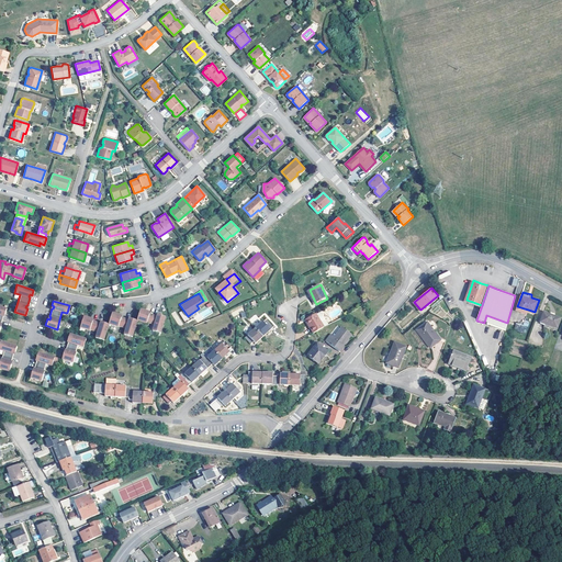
[(146,311),(141,308),(137,319),(146,323),(147,322),(154,324),(153,330),(160,333),(166,316),(160,315),(159,317),(157,316),(157,315),(148,312),(148,313),(146,313),(146,311)]
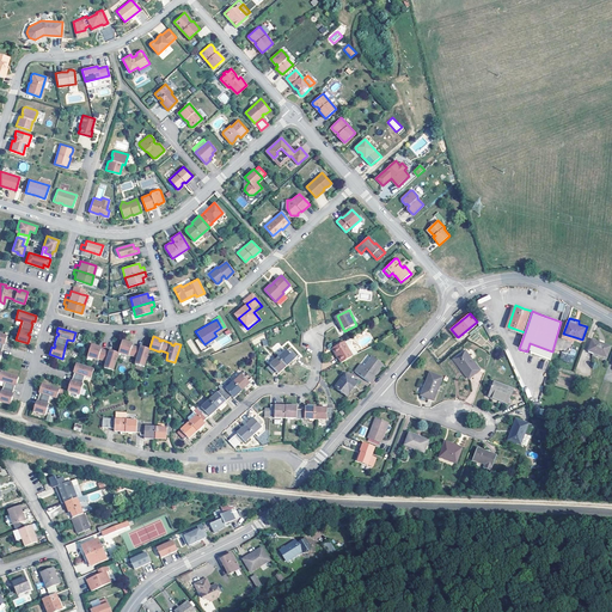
[(611,343),(593,337),(589,348),(607,355),(611,343)]
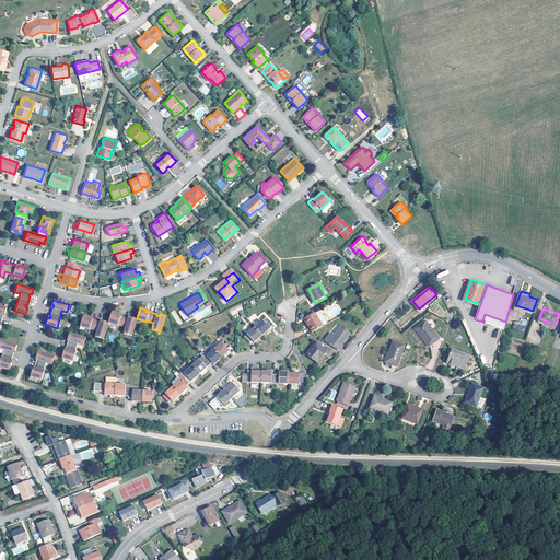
[(118,313),(112,311),(108,322),(118,325),(118,324),(126,326),(124,333),(131,335),(137,318),(131,317),(130,319),(128,318),(128,317),(120,315),(120,316),(117,315),(118,313)]
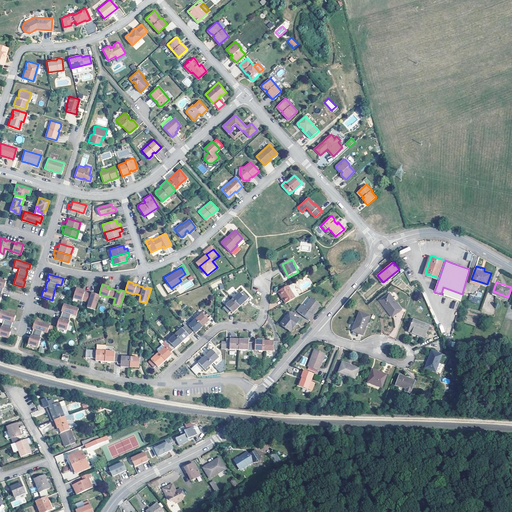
[(295,286),(290,286),(279,292),(285,304),(286,303),(295,298),(300,296),(295,286)]
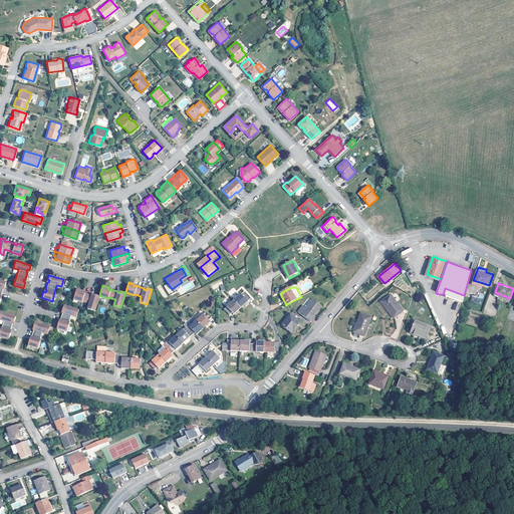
[(76,288),(73,299),(82,301),(89,303),(87,308),(94,310),(99,295),(94,294),(93,296),(91,295),(91,294),(84,292),(84,293),(82,292),(82,290),(76,288)]
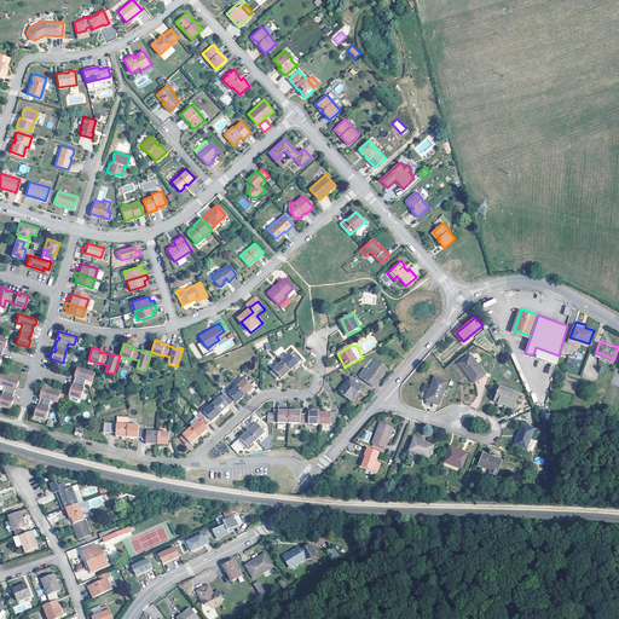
[(288,354),(279,362),(288,371),(299,360),(293,353),(290,356),(288,354)]
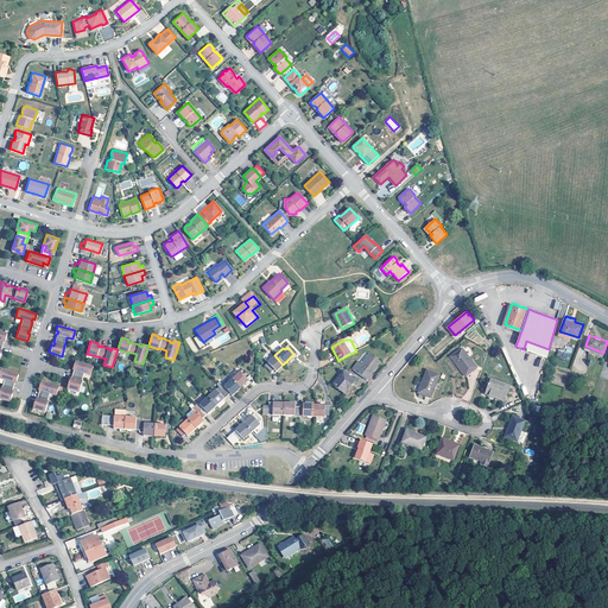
[(556,358),(569,360),(572,348),(567,347),(567,350),(558,349),(556,358)]
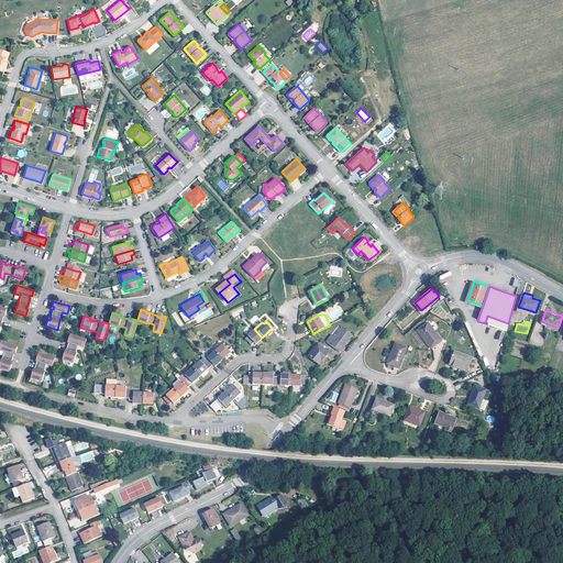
[(419,329),(431,346),(442,340),(429,322),(419,329)]
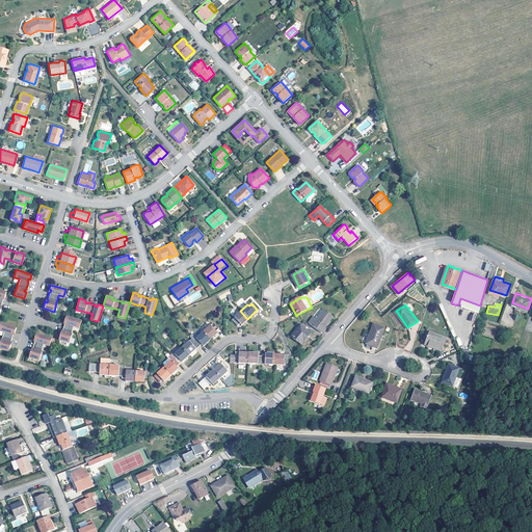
[(247,319),(240,311),(231,320),(236,325),(239,323),(241,325),(247,319)]
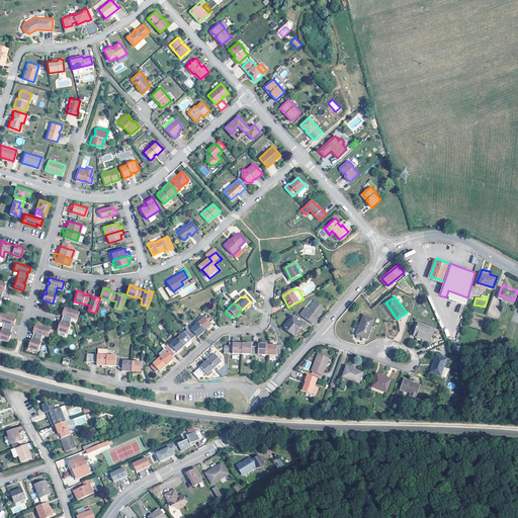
[(323,309),(315,303),(308,311),(305,310),(301,314),(313,323),(316,319),(323,309)]
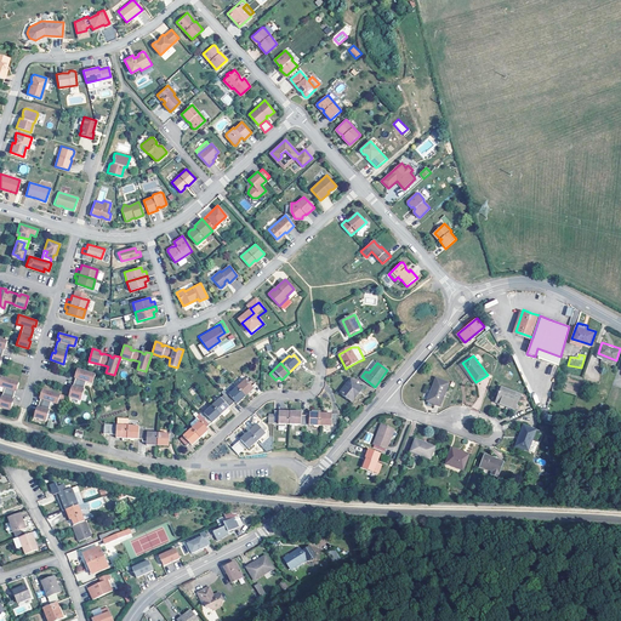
[(95,374),(77,368),(74,374),(77,375),(77,377),(75,377),(72,386),(73,386),(73,389),(70,388),(68,396),(80,399),(84,389),(83,388),(85,380),(92,382),(95,374)]
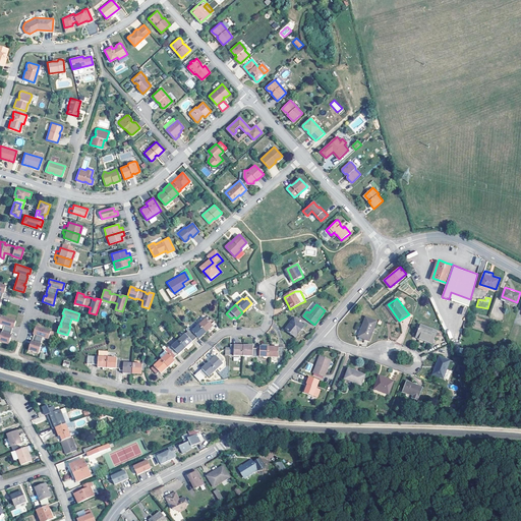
[(15,321),(0,315),(0,323),(3,325),(1,332),(0,332),(0,333),(0,341),(8,343),(10,337),(8,337),(8,334),(10,335),(12,327),(11,327),(11,325),(13,325),(15,321)]
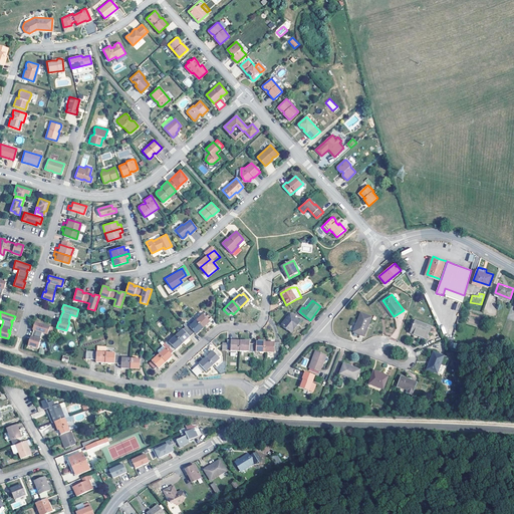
[(365,333),(372,314),(362,311),(355,329),(365,333)]
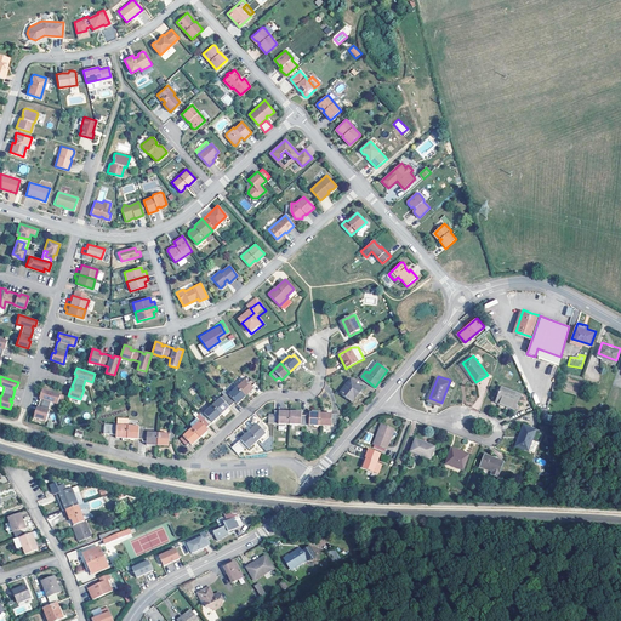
[(226,389),(227,392),(244,380),(241,377),(226,389)]
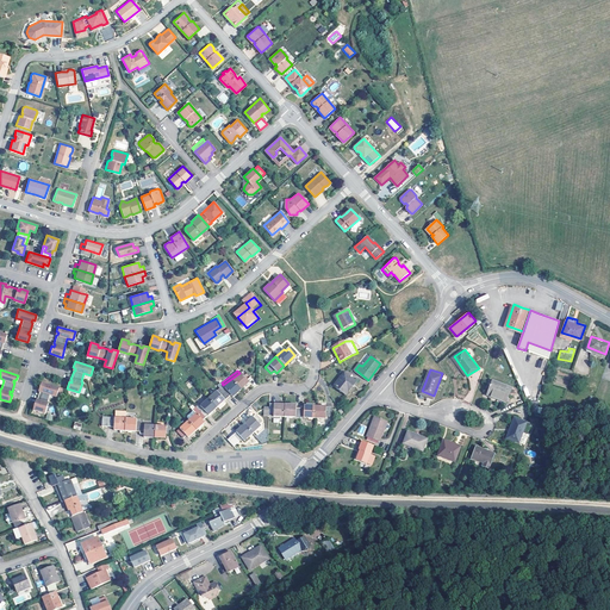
[(231,381),(240,391),(248,383),(246,380),(249,377),(243,371),(231,381)]
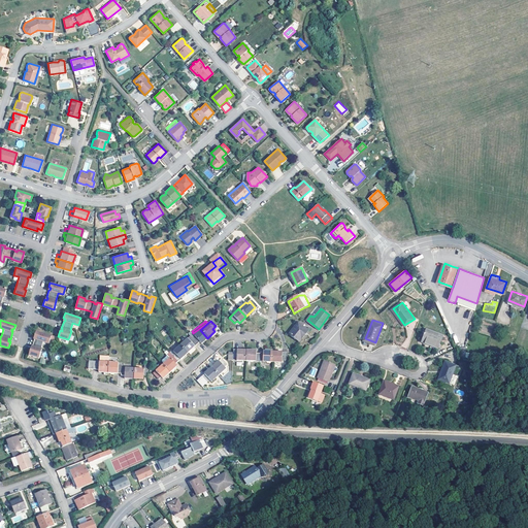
[(307,330),(297,322),(288,334),(296,340),(302,333),(304,334),(307,330)]
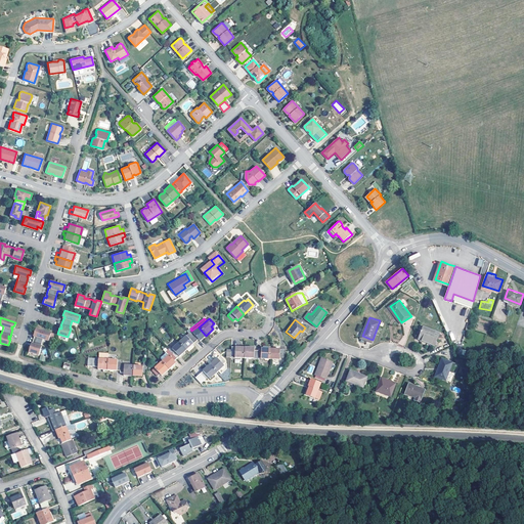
[(419,339),(435,345),(440,332),(424,325),(419,339)]
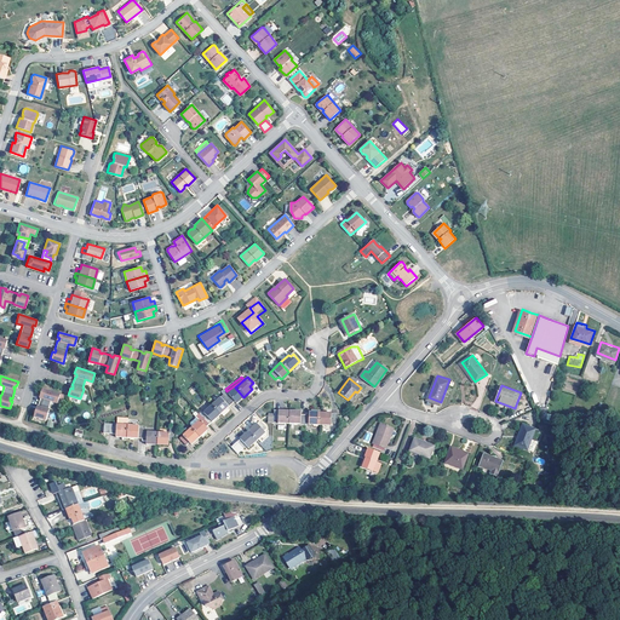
[(244,397),(235,388),(223,397),(229,405),(233,402),(235,405),(244,397)]
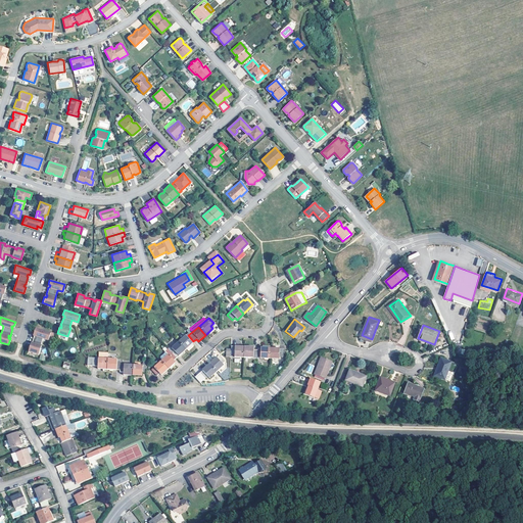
[(50,332),(35,328),(34,333),(36,333),(35,335),(34,335),(32,342),(33,343),(32,345),(30,344),(28,351),(38,354),(41,345),(40,345),(42,338),(48,339),(50,332)]
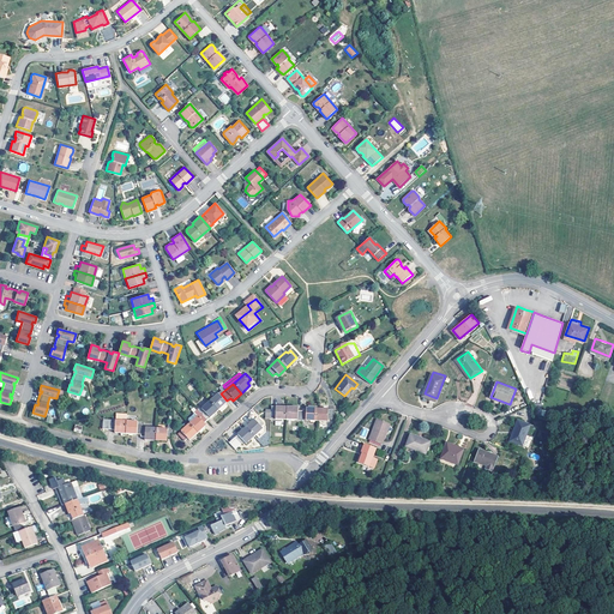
[(539,402),(536,391),(527,392),(531,403),(539,402)]
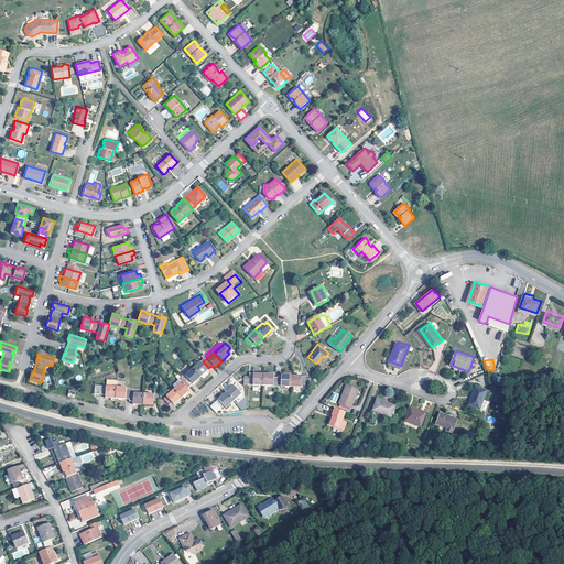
[(191,369),(198,378),(208,368),(203,361),(201,364),(198,361),(191,369)]
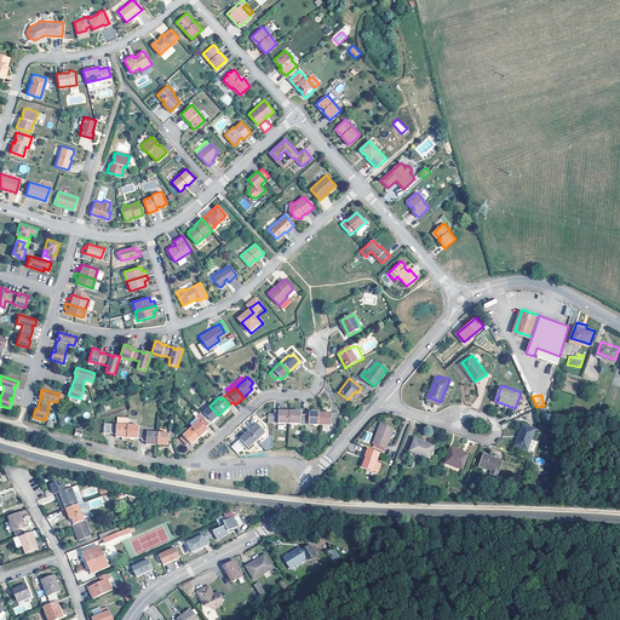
[(207,425),(218,415),(210,406),(202,413),(204,415),(201,418),(207,425)]
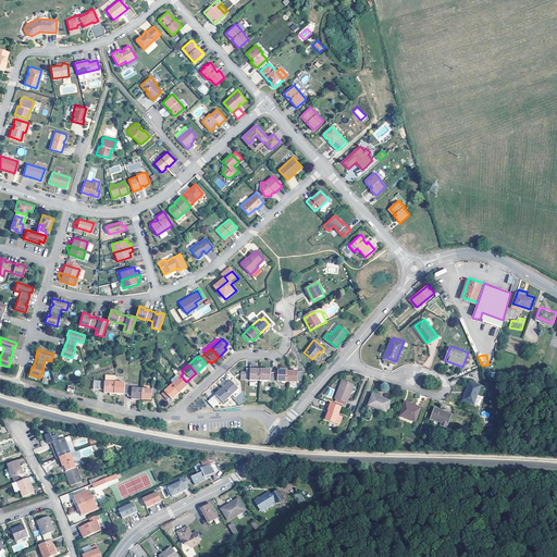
[(249,380),(258,380),(258,369),(246,369),(245,376),(249,376),(249,380)]
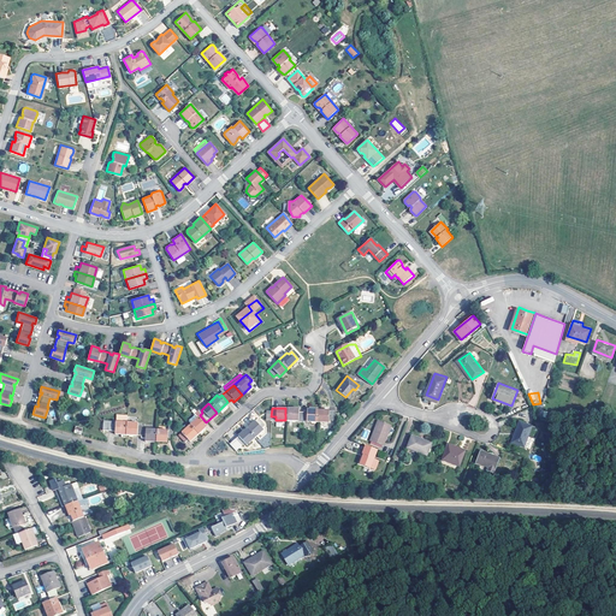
[(285,420),(301,421),(301,413),(298,412),(298,409),(285,408),(285,420)]
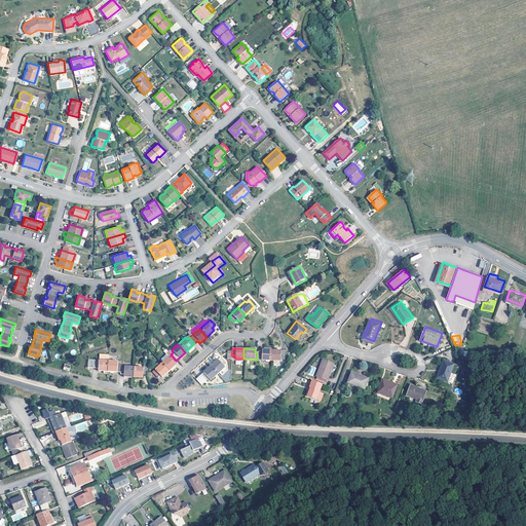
[(257,360),(271,361),(272,350),(262,349),(261,352),(257,352),(257,360)]
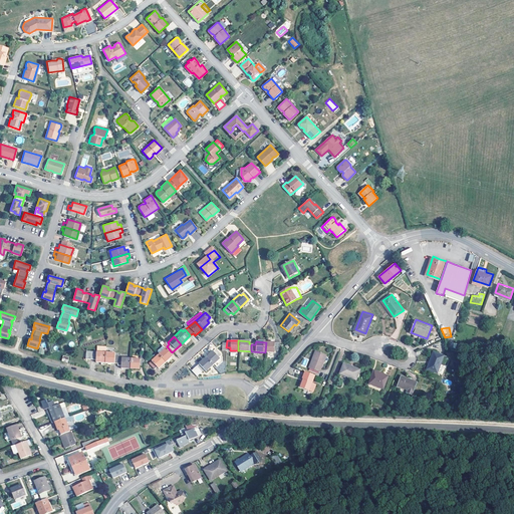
[(278,342),(266,342),(265,352),(275,352),(275,350),(278,350),(278,342)]
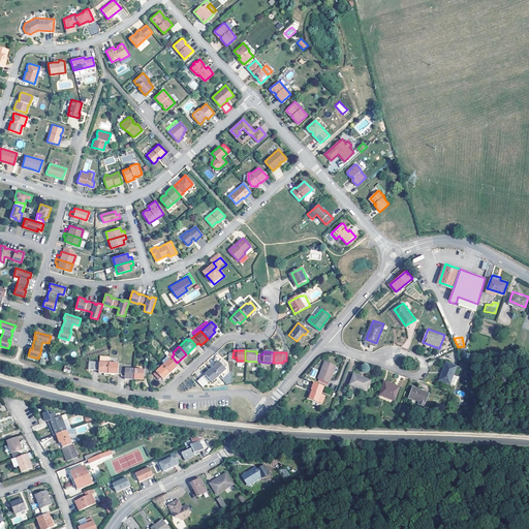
[(174,365),(177,363),(172,356),(168,353),(165,355),(168,360),(161,366),(168,374),(176,367),(174,365)]
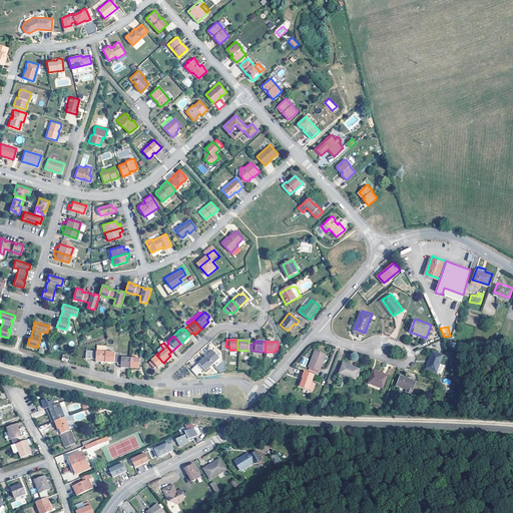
[(103,362),(104,352),(105,346),(95,345),(95,351),(85,350),(84,358),(94,359),(94,361),(103,362)]
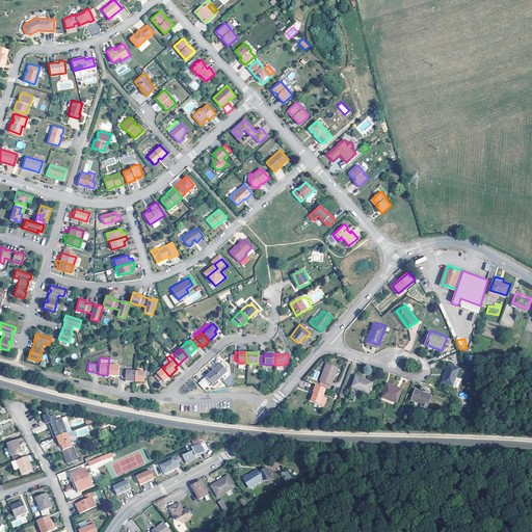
[(211,371),(218,379),(227,372),(224,370),(228,367),(221,362),(211,371)]
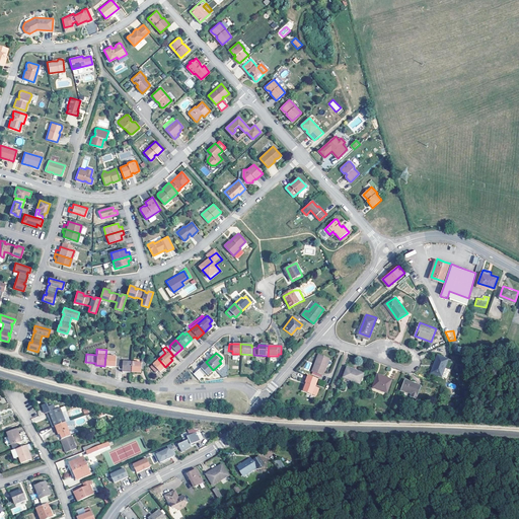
[(328,357),(319,354),(313,370),(322,374),(328,357)]
